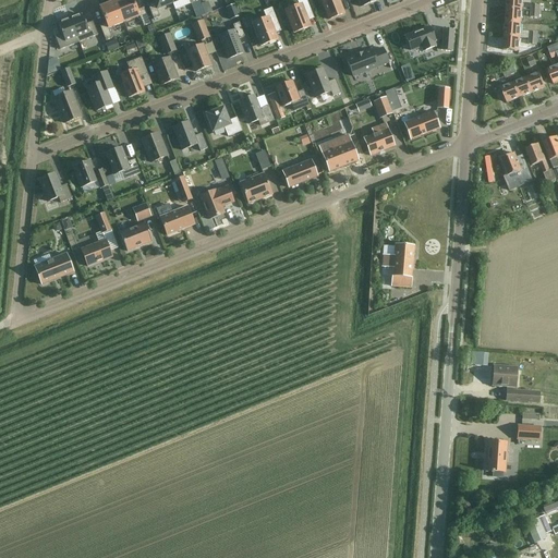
[(119,0),(116,1),(123,23),(140,16),(143,26),(149,24),(143,8),(137,10),(133,0),(119,0)]
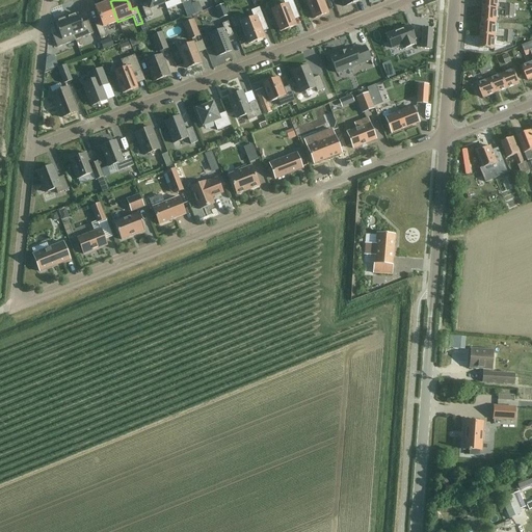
[(164,3),(162,0),(145,0),(147,2),(140,4),(147,19),(152,17),(150,9),(164,3)]
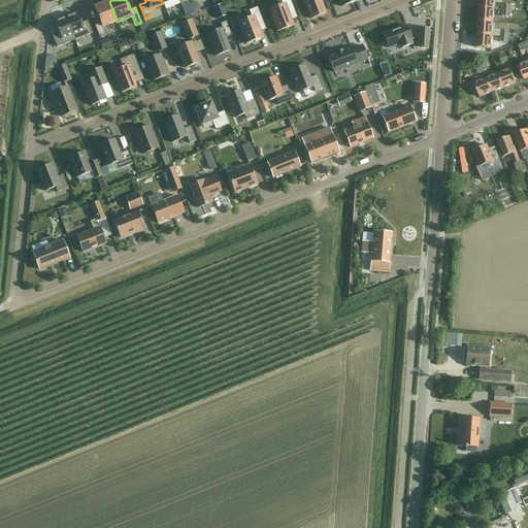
[(293,8),(289,0),(281,0),(283,5),(269,10),(277,32),(293,26),(287,10),(293,8)]
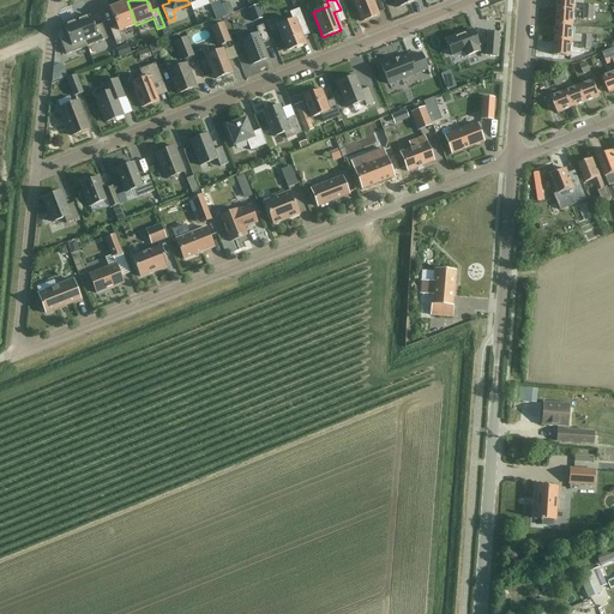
[(351,0),(361,22),(379,14),(373,0),(351,0)]
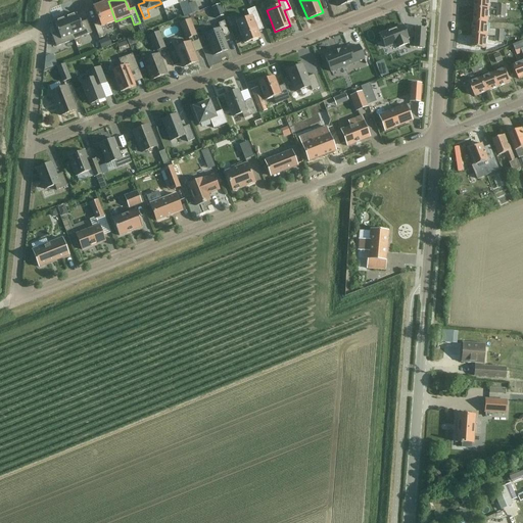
[(474,0),(474,9),(489,10),(489,0),(474,0)]
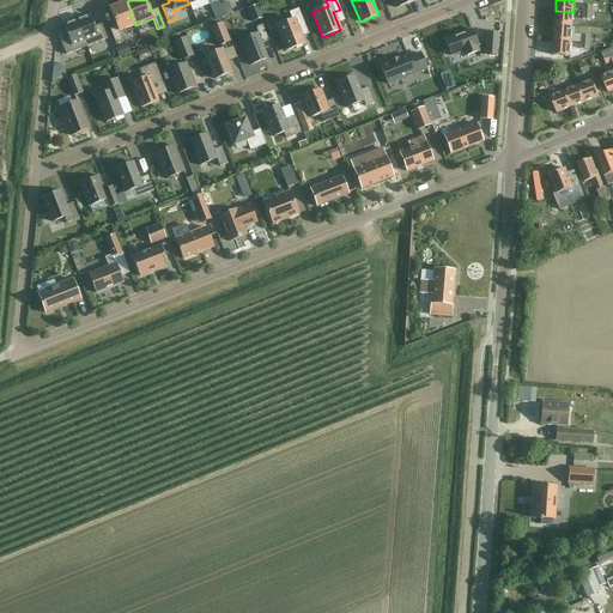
[(59,13),(70,11),(68,1),(58,4),(59,13)]
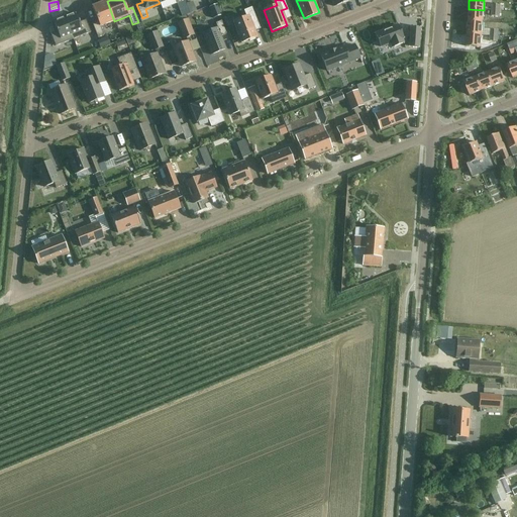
[(114,21),(107,1),(101,4),(100,2),(93,5),(93,7),(92,7),(97,21),(92,23),(98,38),(104,35),(100,26),(114,21)]
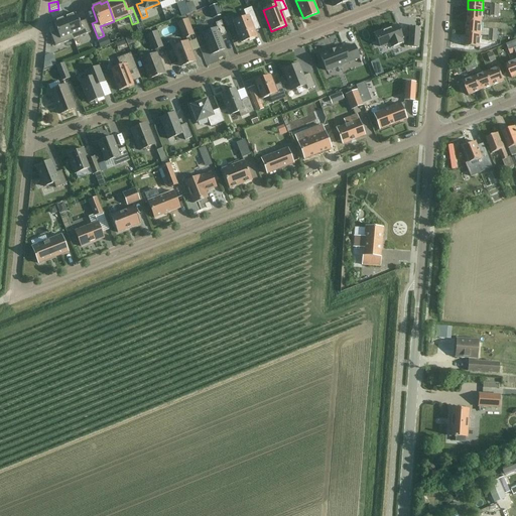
[(217,4),(209,7),(214,18),(221,15),(217,4)]
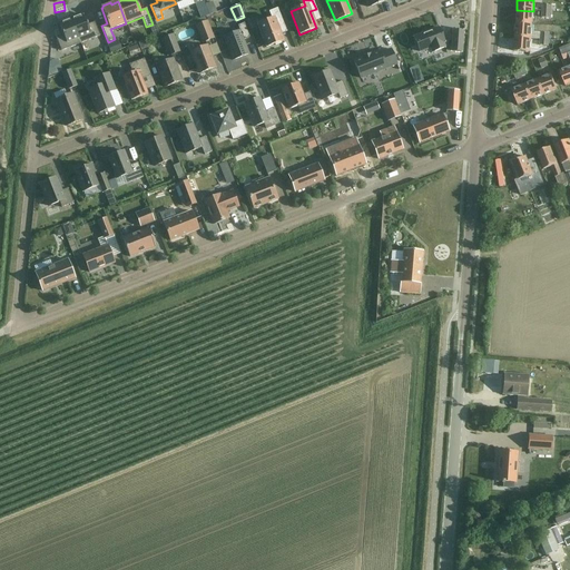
[(268,11),(272,19),(257,25),(266,48),(275,45),(275,46),(282,43),(281,41),(283,41),(276,25),(283,22),(277,8),(268,11)]
